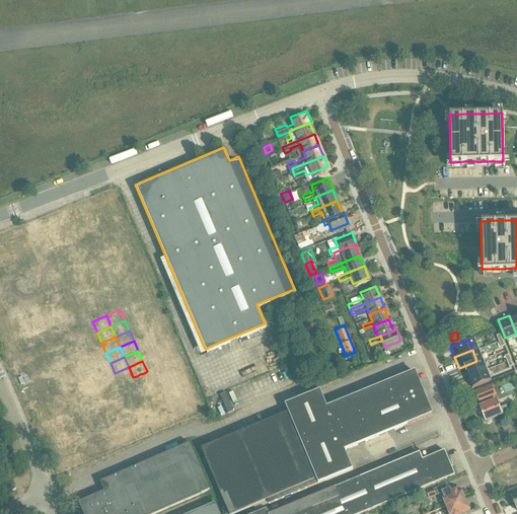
[(476,361),(459,368),(463,378),(482,370),(476,361)]
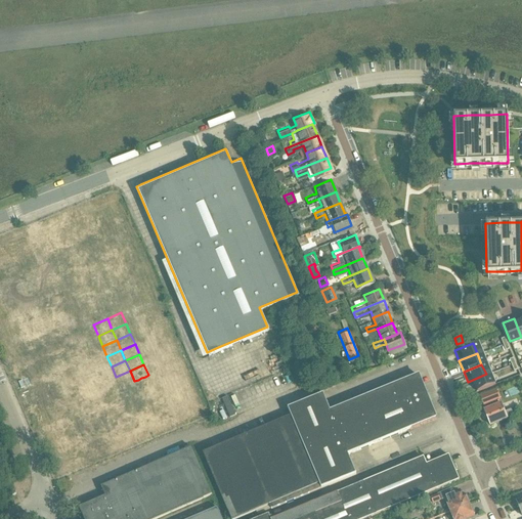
[(130,371),(116,377),(121,387),(124,386),(127,384),(131,383),(134,381),(130,371)]
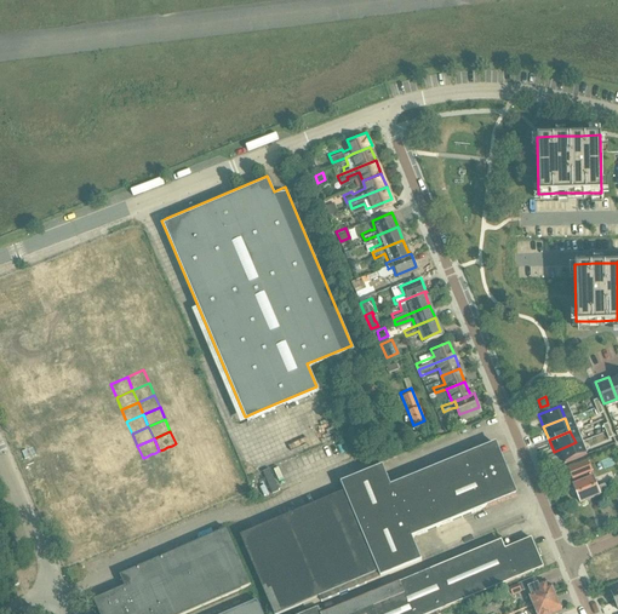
[(339,478),(343,486),(327,492),(328,495),(239,532),(273,612),(318,592),(320,597),(421,556),(411,533),(514,491),(493,439),(389,481),(382,462),(339,478)]
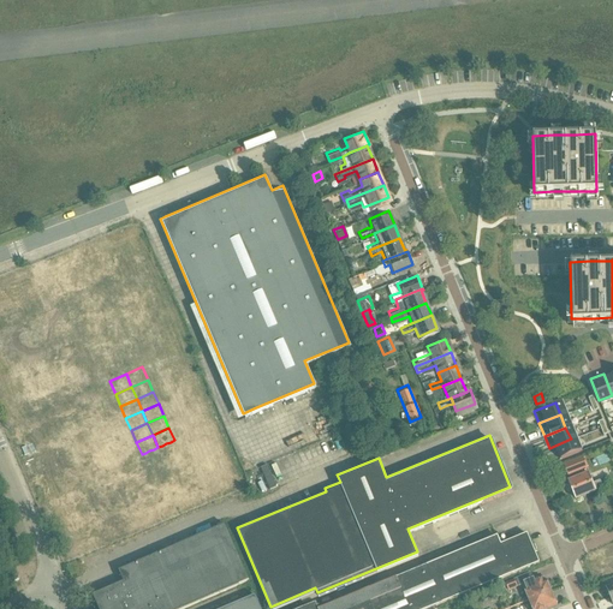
[(571,439),(549,448),(554,460),(576,452),(571,439)]
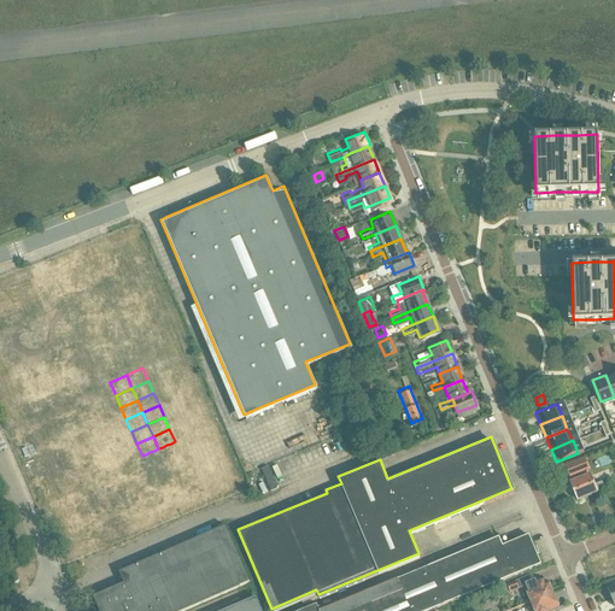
[(63,448),(50,454),(53,462),(66,456),(63,448)]
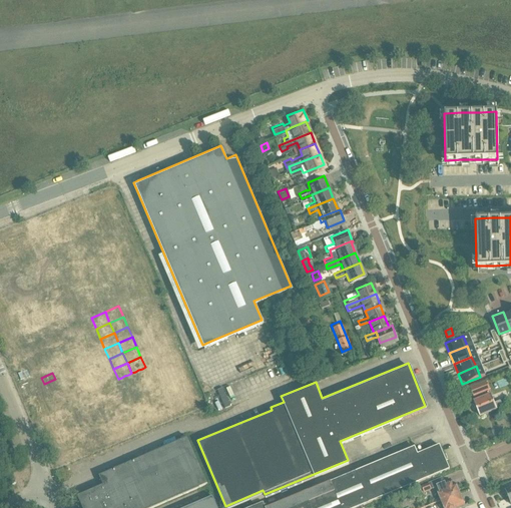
[(153,374),(136,382),(140,392),(158,384),(153,374)]
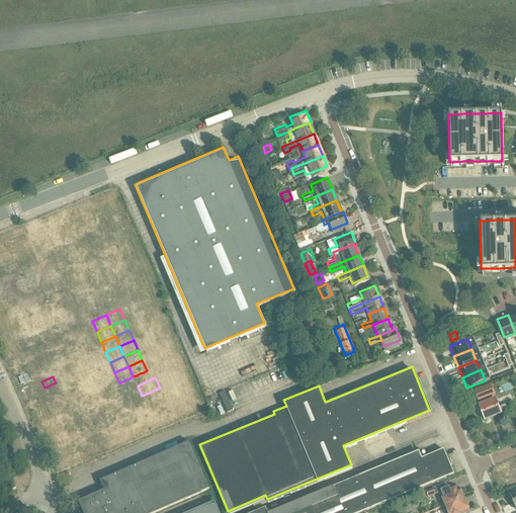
[(473,388),(478,397),(493,391),(489,380),(473,388)]
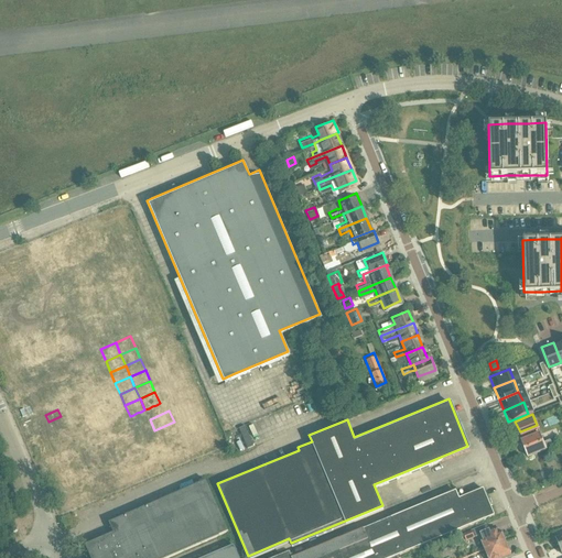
[(61,416),(49,422),(51,428),(63,423),(61,416)]
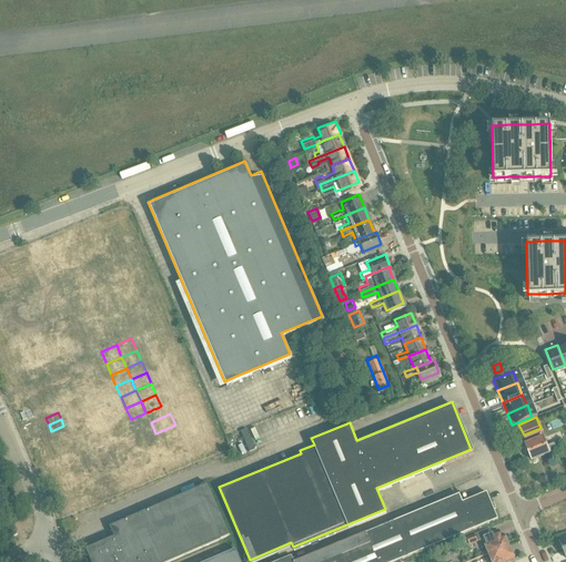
[(175,425),(155,433),(160,443),(180,435),(175,425)]
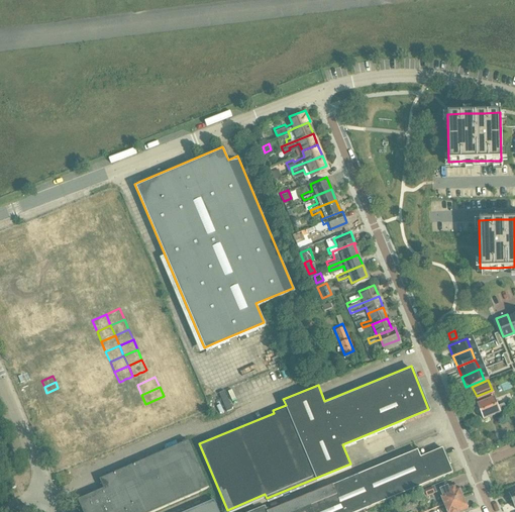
[(493,393),(476,400),(476,401),(475,404),(477,408),(479,409),(480,409),(482,415),(499,408),(498,408),(505,405),(503,399),(496,402),(493,393)]
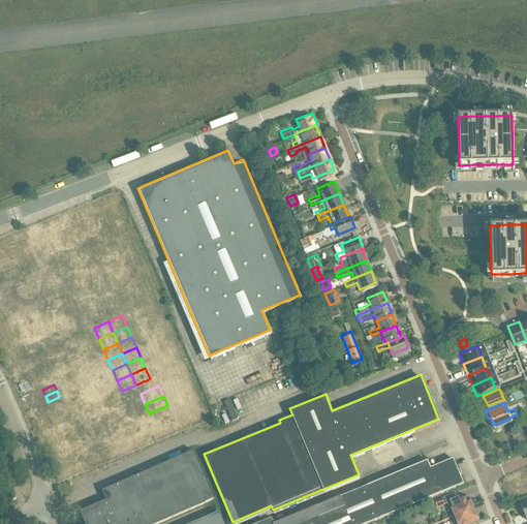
[(167,405),(149,413),(153,424),(172,415),(167,405)]
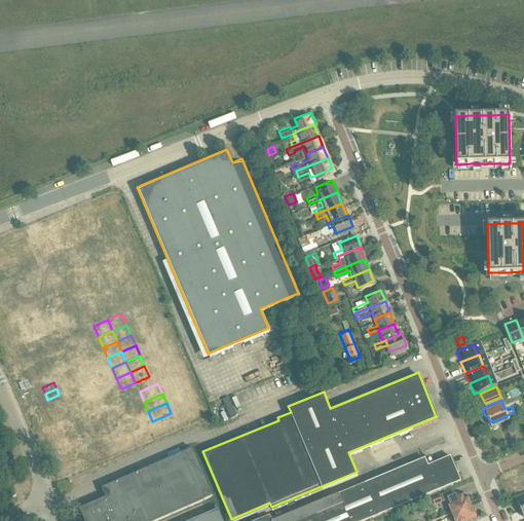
[(171,413),(152,421),(156,431),(175,422),(171,413)]
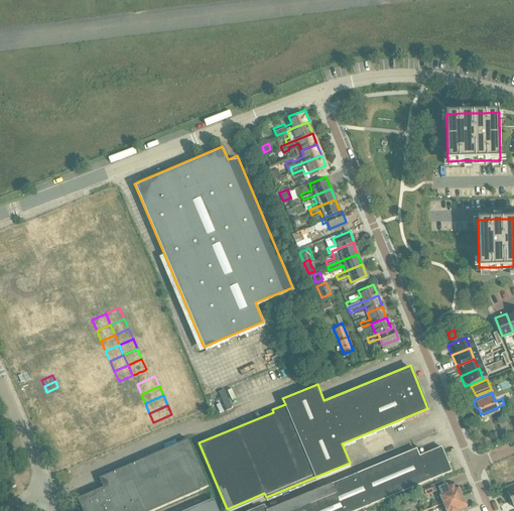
[(70,414),(58,419),(60,425),(73,420),(70,414)]
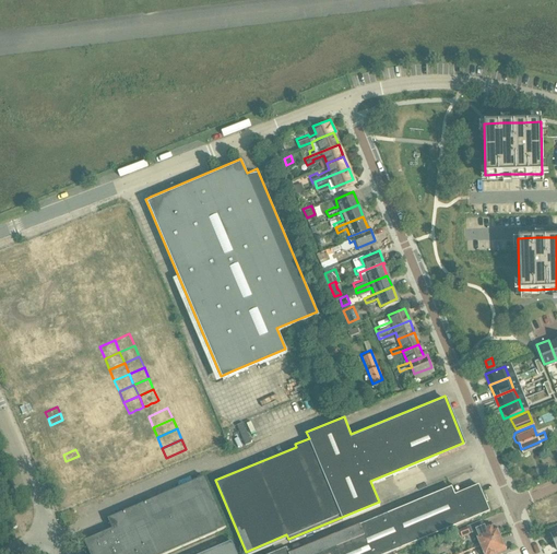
[(186,449),(166,458),(172,469),(190,460),(186,449)]
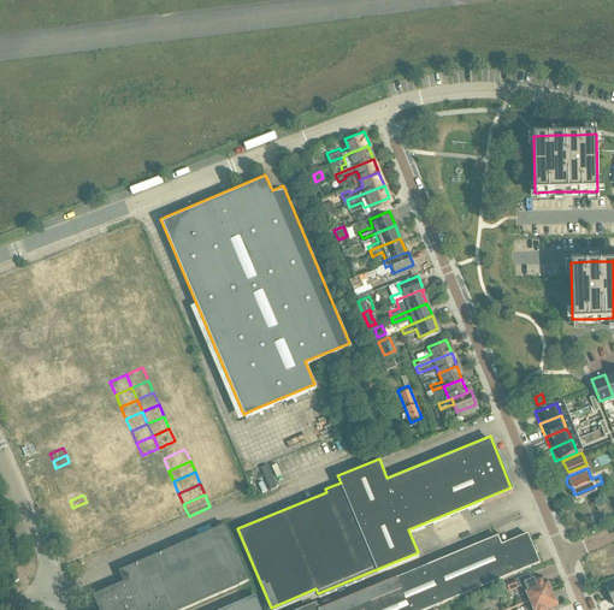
[(87,502),(72,508),(76,514),(89,508),(87,502)]
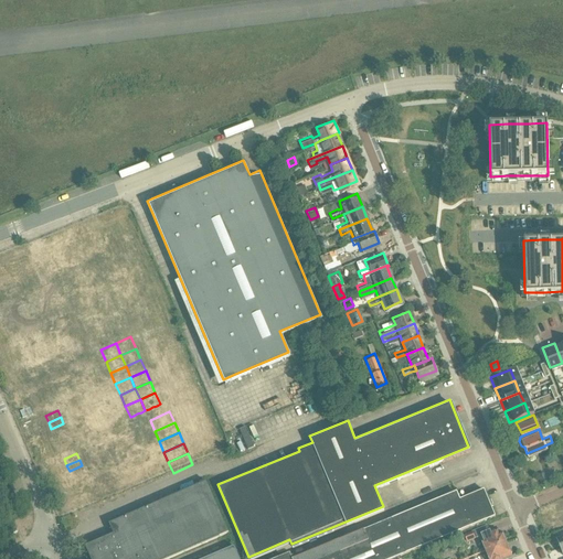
[(113,529),(84,543),(91,558),(155,558),(226,528),(204,477),(108,519),(113,529)]
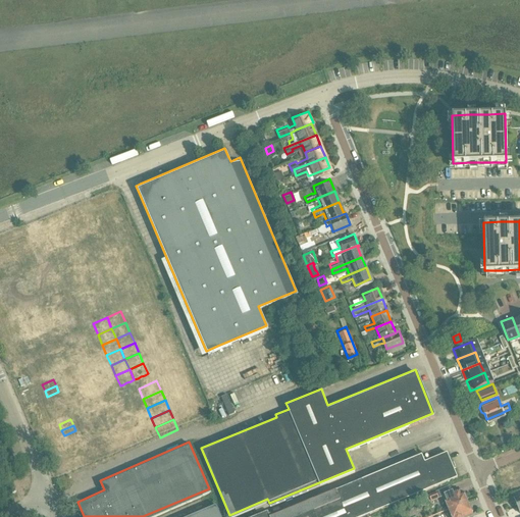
[(266,508),(245,516),(360,516),(369,513),(368,511),(456,474),(446,450),(423,459),(420,452),(334,486),(308,498),(298,502),(268,514),(266,508)]
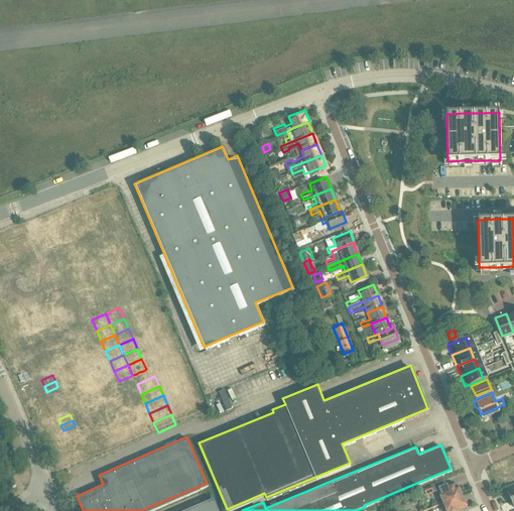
[(513,458),(497,465),(503,478),(513,473),(513,458)]
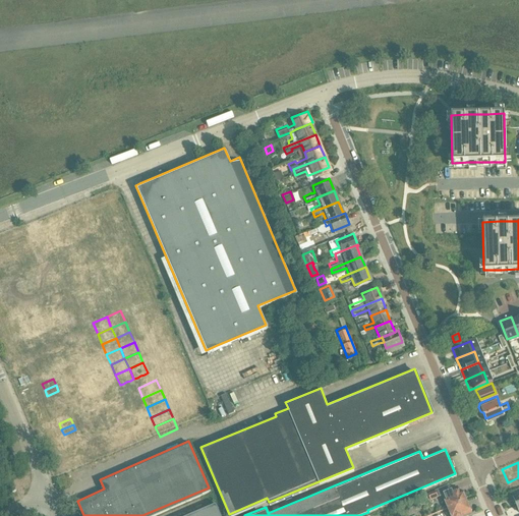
[(463,490),(462,490),(459,483),(451,488),(450,485),(440,490),(446,505),(465,497),(463,490)]
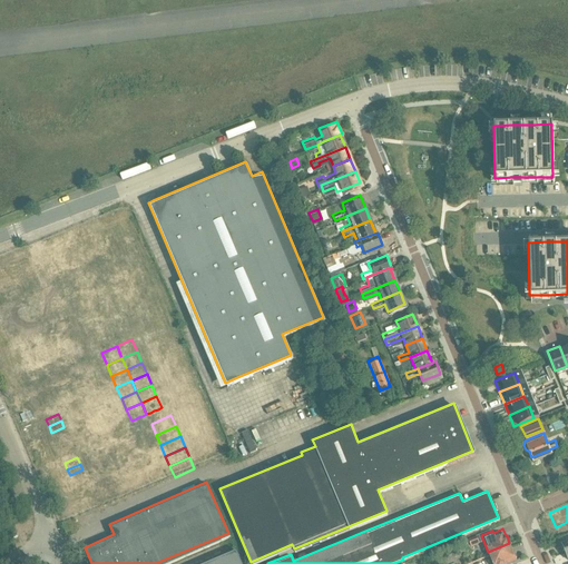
[(478,538),(475,532),(467,535),(469,542),(478,538)]
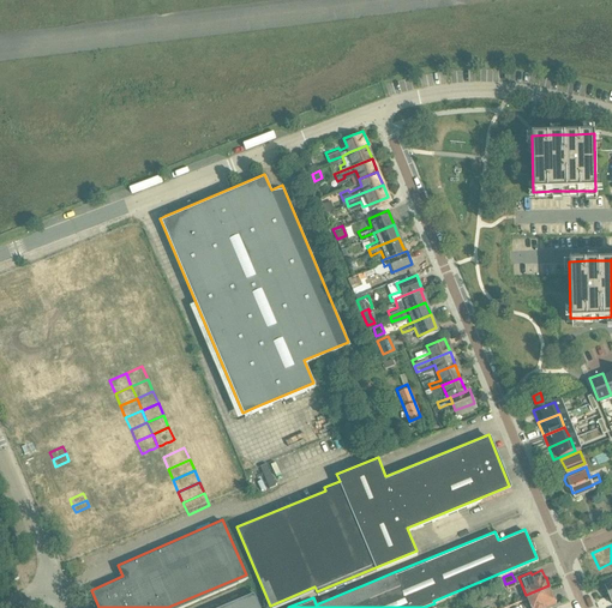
[(549,585),(526,595),(531,607),(539,607),(545,606),(544,603),(555,599),(549,585)]
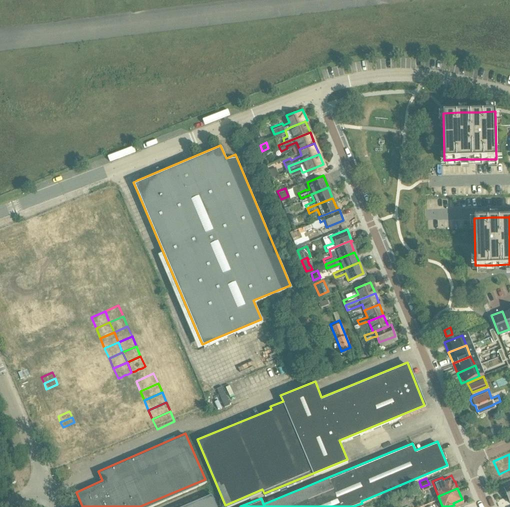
[(216,506),(210,492),(174,506),(216,506)]
